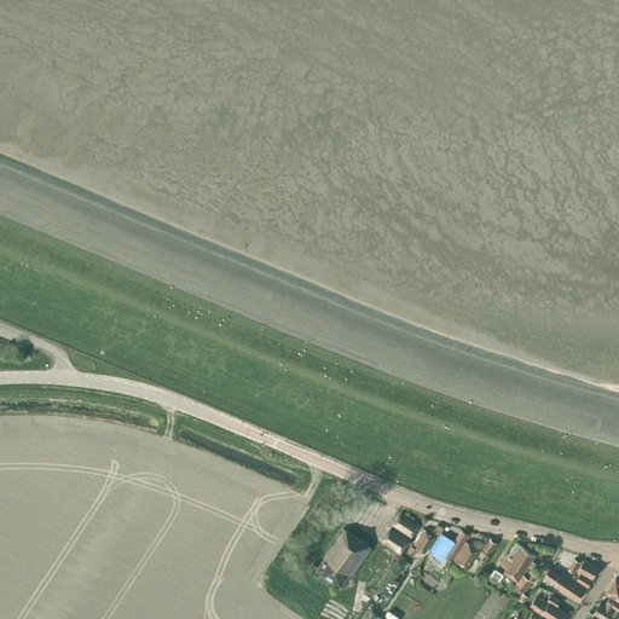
[(421,525),(401,512),(392,526),(411,538),(421,525)]
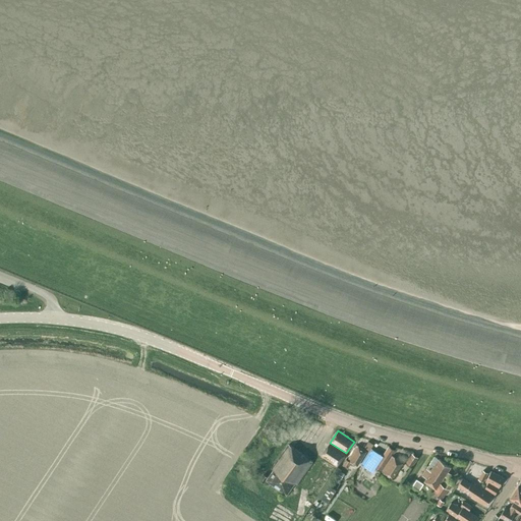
[(364,447),(369,450),(373,444),(368,441),(364,447)]
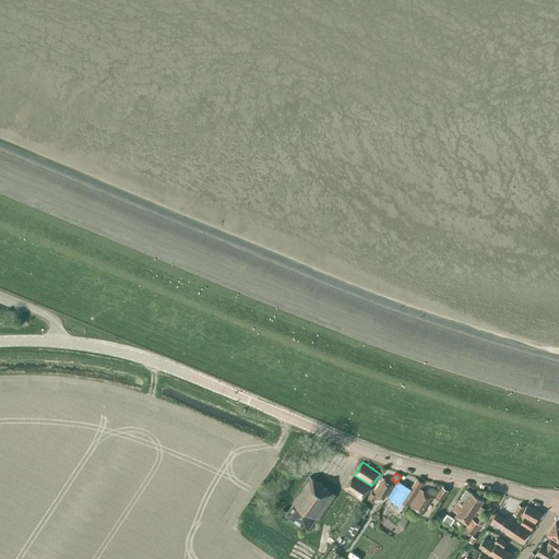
[(353,475),(344,489),(361,501),(370,488),(353,475)]
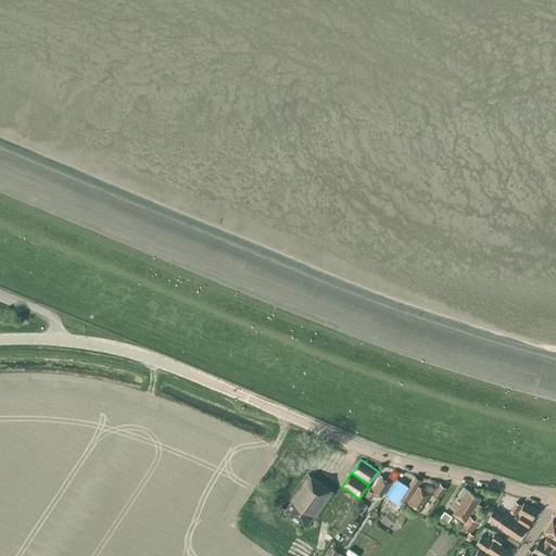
[(308,474),(290,500),(292,501),(286,509),(283,513),(306,528),(314,516),(317,518),(333,492),(308,474)]
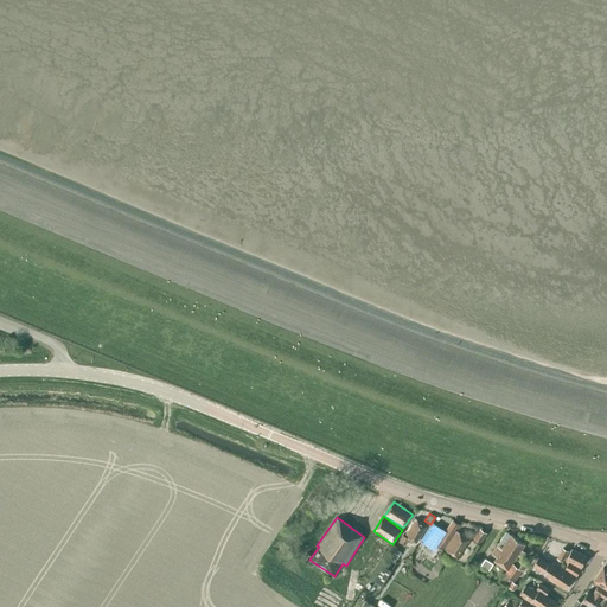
[(427,525),(415,518),(406,535),(403,535),(398,542),(404,545),(409,538),(416,543),(427,525)]
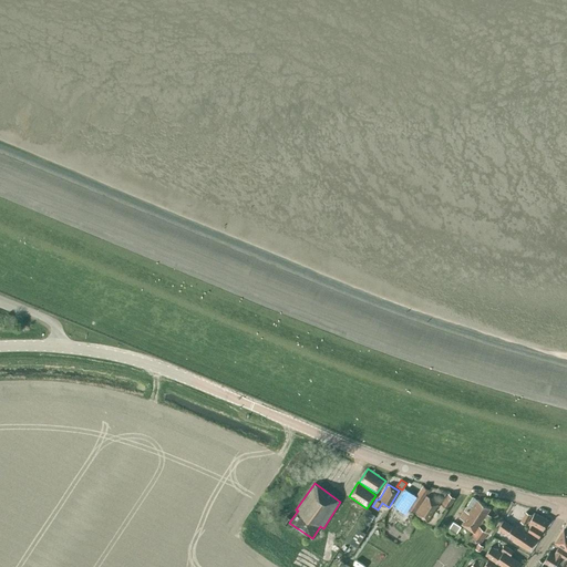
[(408,509),(413,513),(429,490),(423,485),(416,496),(405,488),(393,505),(405,513),(408,509)]
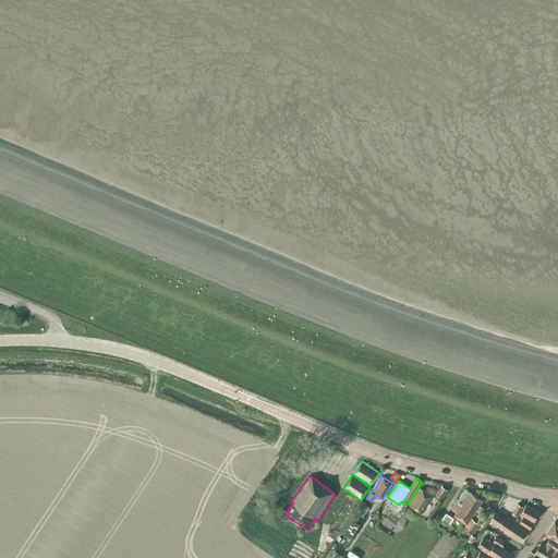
[(448,489),(441,485),(435,496),(440,500),(448,489)]
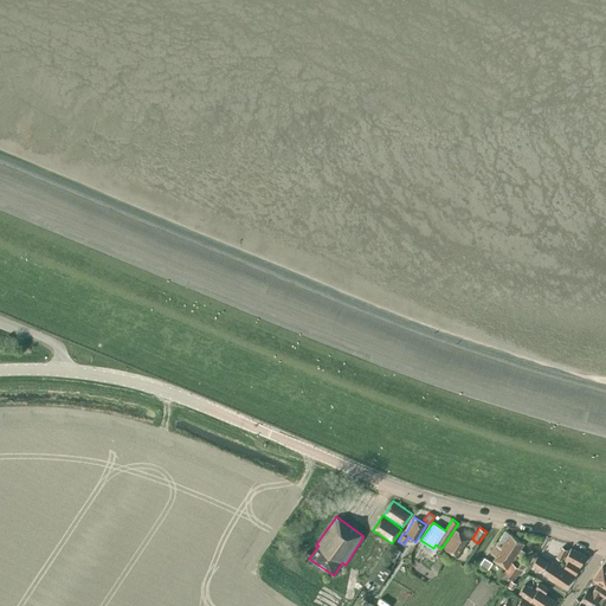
[(469,537),(456,529),(444,548),(457,556),(469,537)]
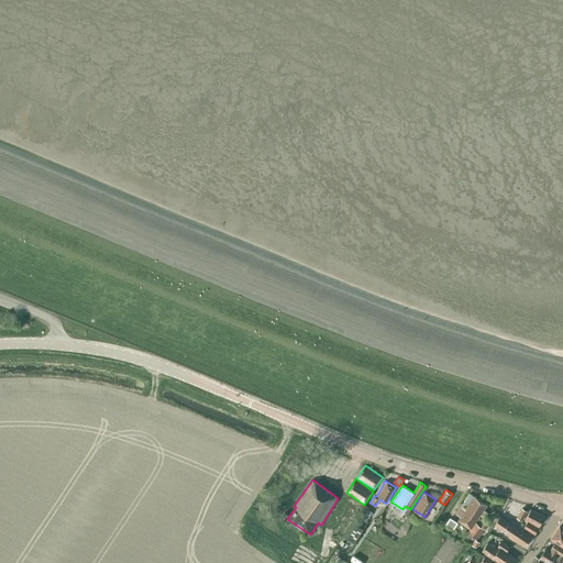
[(470,493),(461,506),(478,518),(478,517),(487,505),(475,496),(470,493)]
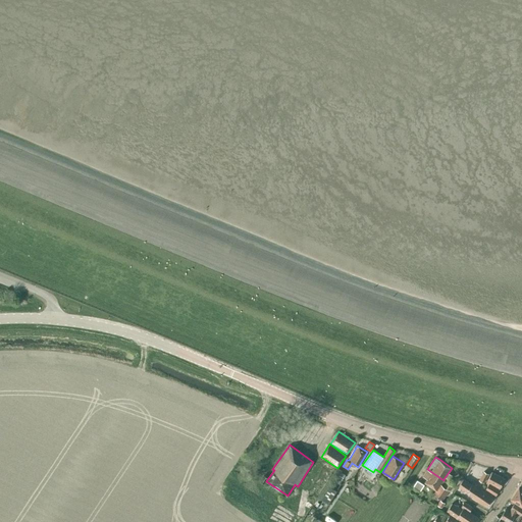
[(436,489),(444,480),(427,469),(422,476),(427,479),(425,482),(436,489)]
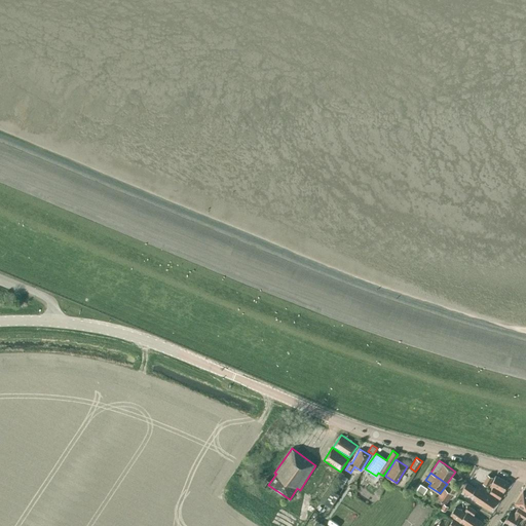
[(483,484),(488,486),(493,477),(488,475),(483,484)]
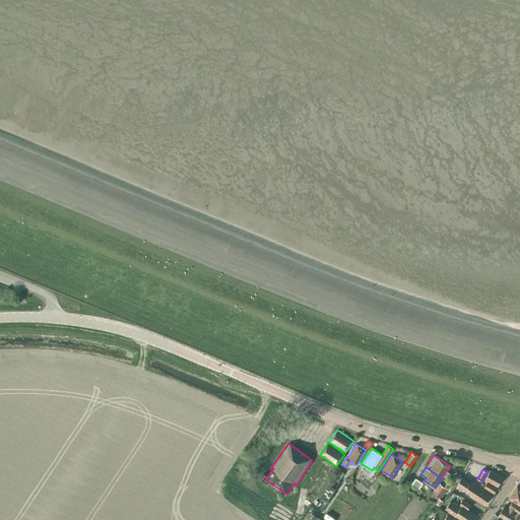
[(486,480),(483,488),(493,494),(493,493),(494,494),(503,477),(491,470),(485,479),(486,480)]
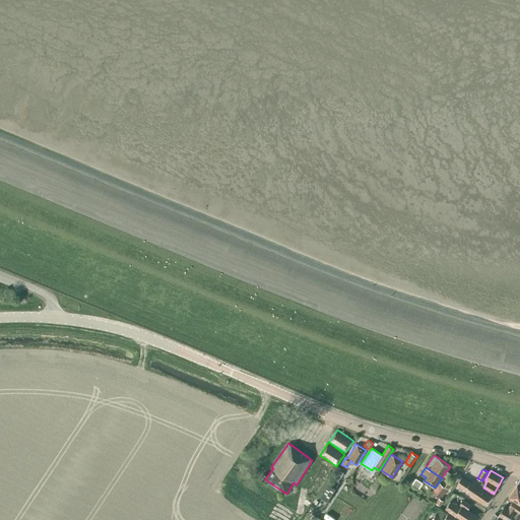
[(265,479),(267,476),(262,473),(259,478),(263,481),(265,479)]
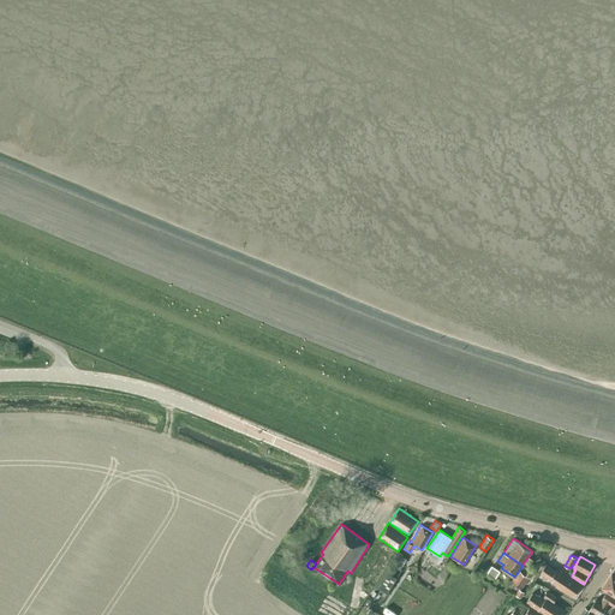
[(583,584),(572,577),(559,567),(556,571),(547,563),(541,572),(550,579),(550,580),(574,597),(583,584)]
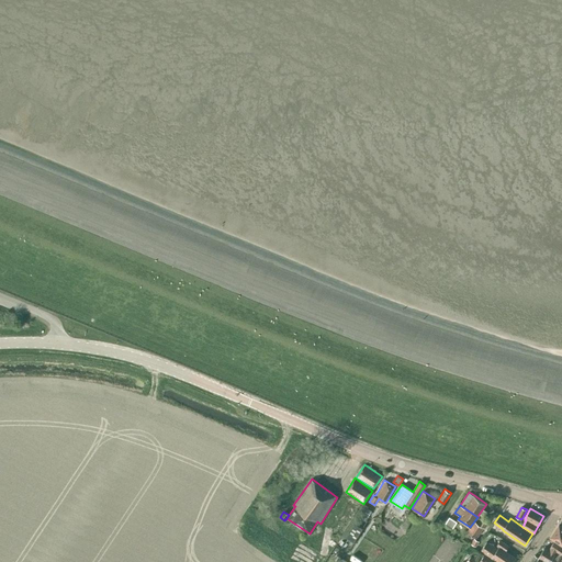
[(478,516),(478,517),(470,527),(468,530),(476,537),(487,523),(478,516)]
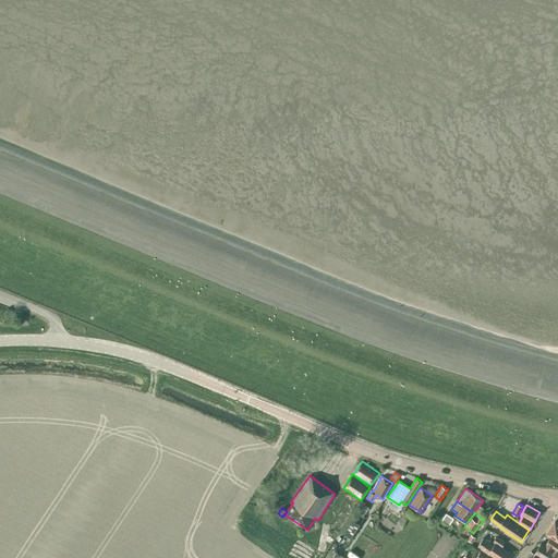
[(453,518),(446,513),(443,519),(449,524),(453,518)]
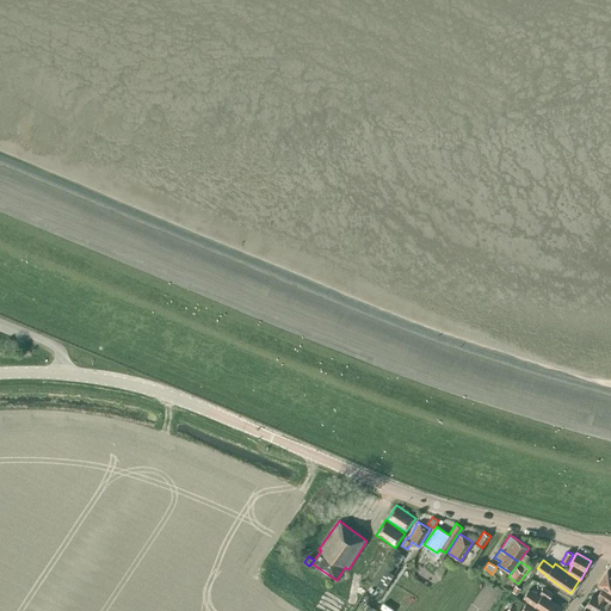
[(610,592),(610,572),(608,571),(598,585),(610,592)]
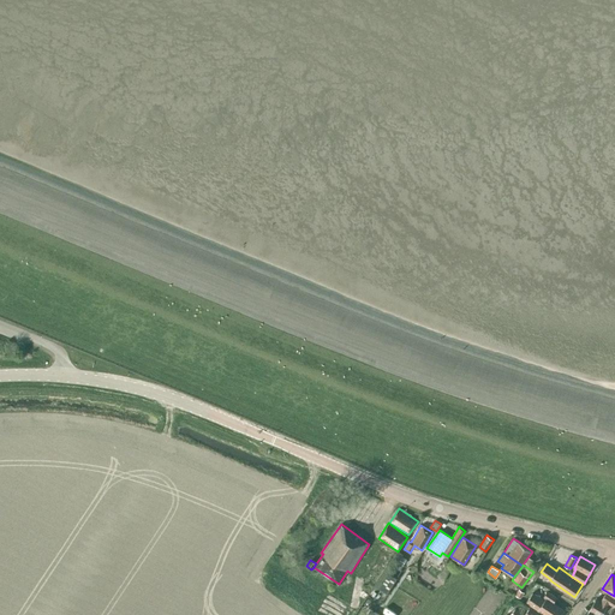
[(537,611),(543,614),(561,614),(565,610),(554,603),(557,597),(547,591),(543,596),(547,598),(544,601),(532,592),(526,602),(538,610),(537,611)]
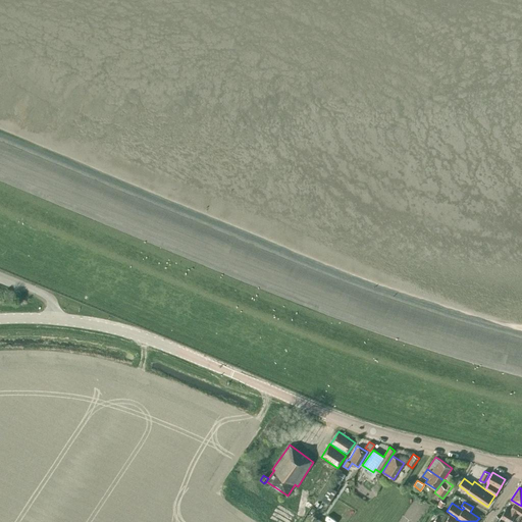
[(506,509),(501,517),(508,521),(510,521),(517,512),(521,515),(521,512),(521,508),(514,504),(509,511),(506,509)]
